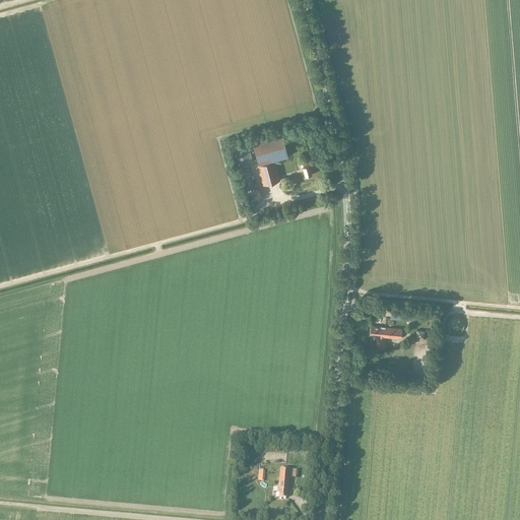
[(274,161),(273,161),(272,160),(287,156),(280,133),(251,141),(258,165),(267,161),(268,163),(257,166),(262,185),(279,181),(274,161)]
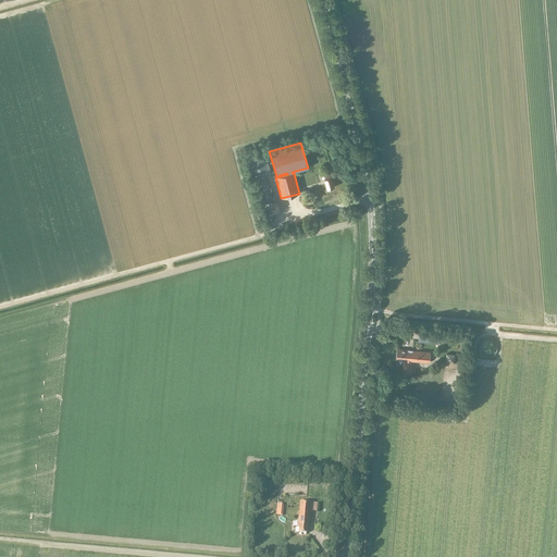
[(252,180),(259,205),(273,201),(265,175),(270,174),(264,152),(246,158),(252,178),(252,180)]
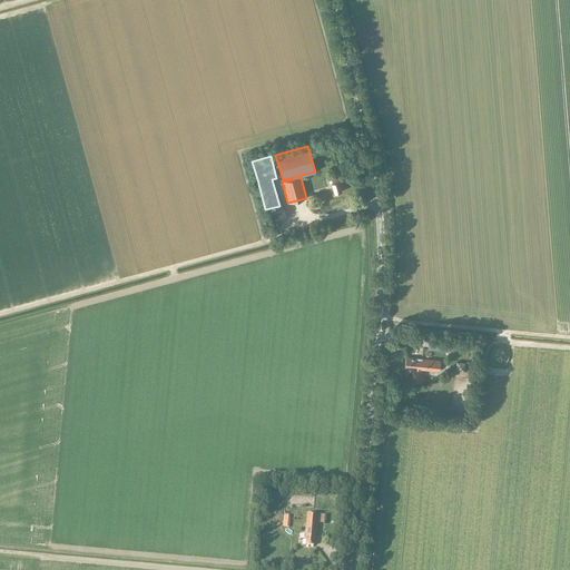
[(334,194),(341,192),(338,182),(337,179),(332,180),(333,184),(332,184),(334,194)]
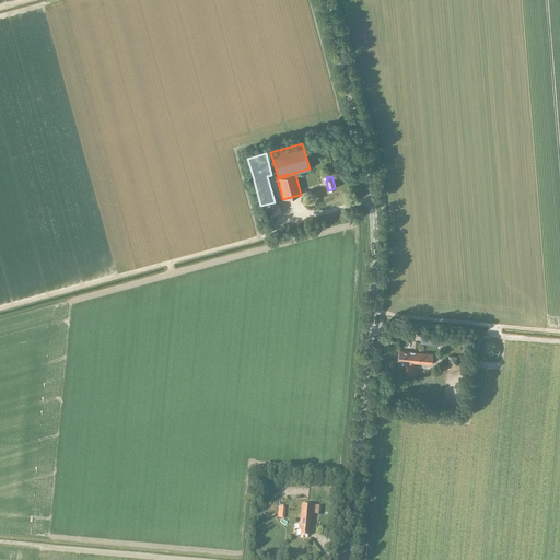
[(489,341),(487,342),(485,343),(483,346),(482,348),(482,351),(482,353),(483,356),(486,358),(487,359),(490,359),(492,359),(494,359),(497,357),(499,356),(500,352),(500,350),(500,348),(499,346),(497,343),(494,342),(492,341),(489,341)]
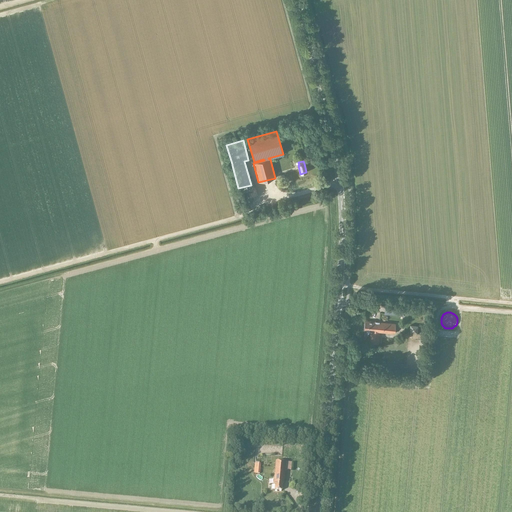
[(394,334),(395,324),(365,321),(364,331),(370,331),(369,343),(378,344),(379,332),(394,334)]
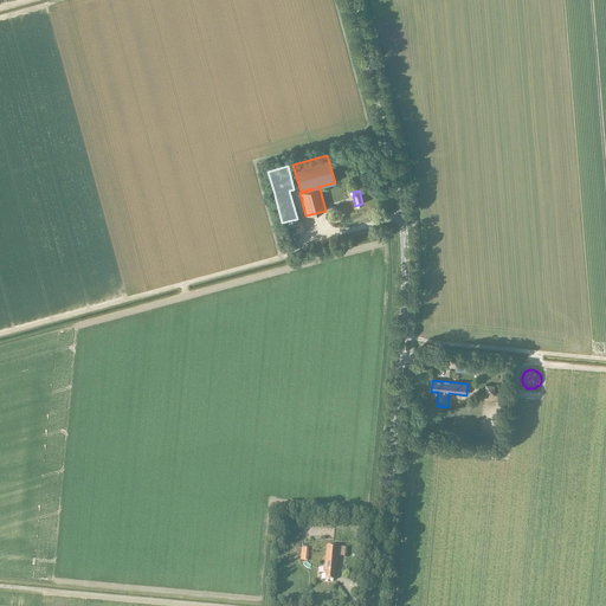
[(494,395),(495,386),(485,385),(484,394),(494,395)]
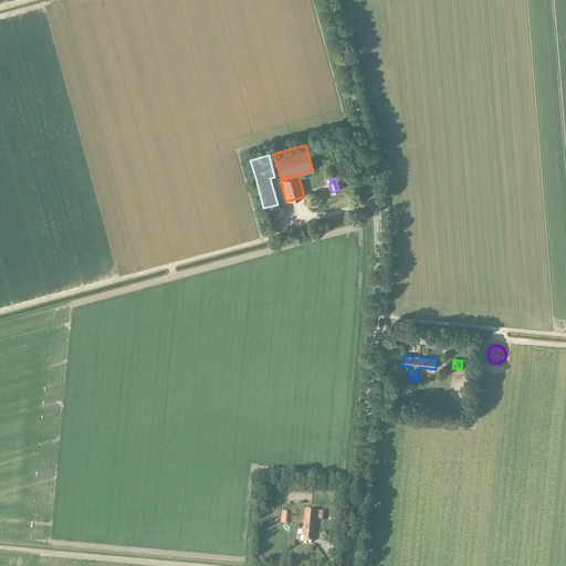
[(314,535),(316,511),(305,510),(302,536),(304,536),(303,542),(306,543),(306,542),(312,543),(312,535),(314,535)]
